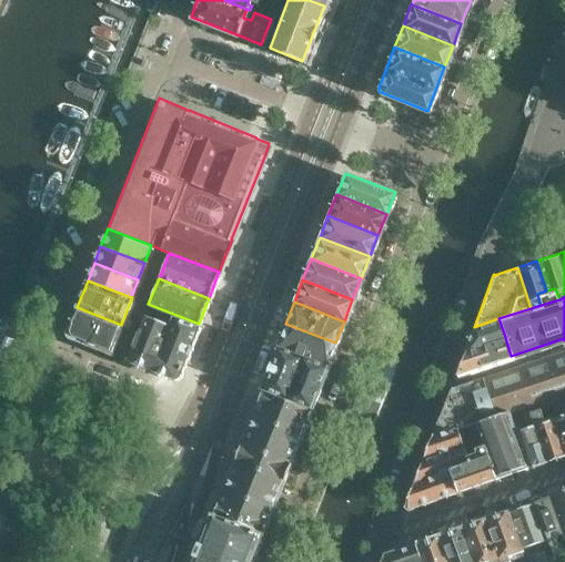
[(127,359),(138,331),(121,325),(77,307),(67,330),(67,331),(67,333),(67,334),(68,335),(69,336),(110,353),(127,359)]
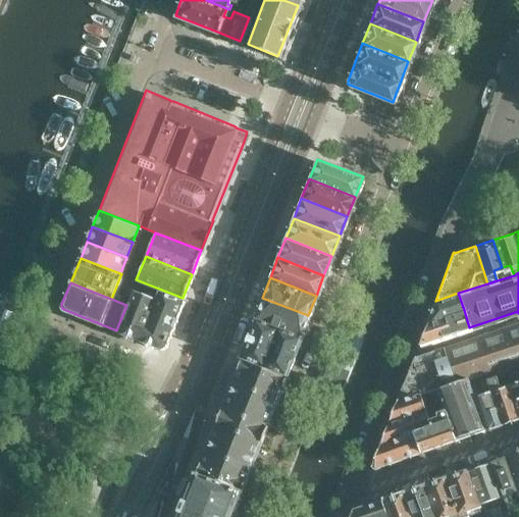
[(140,339),(156,298),(133,289),(126,305),(116,330),(140,339)]
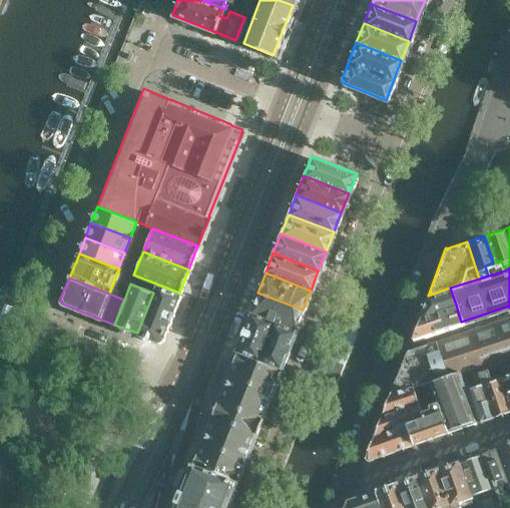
[(161,339),(179,293),(156,284),(153,293),(137,333),(156,341),(157,341),(159,341),(160,341),(160,340),(161,339)]
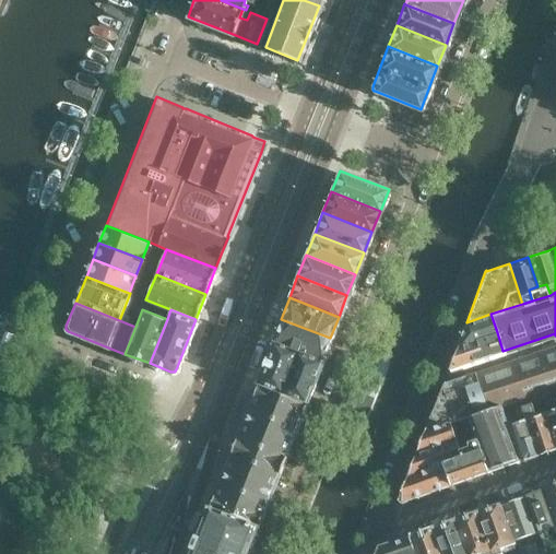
[(497,332),(491,314),(466,322),(457,345),(497,332)]
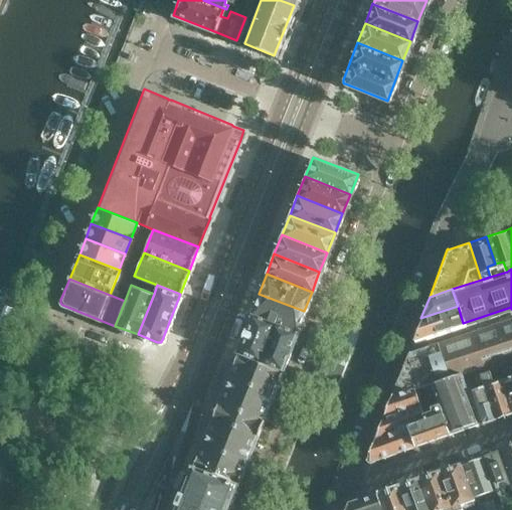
[(296,330),(304,311),(259,294),(250,312),(274,321),(296,330)]
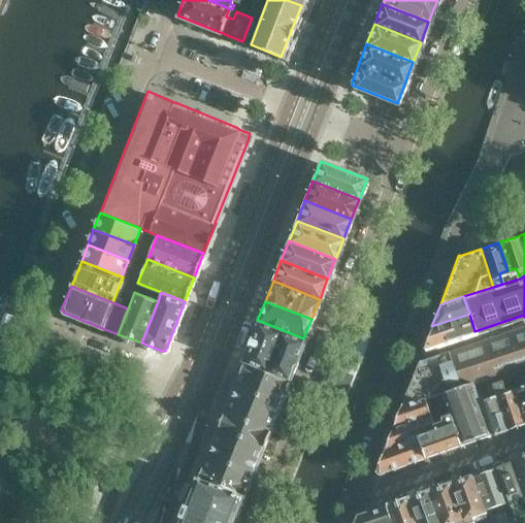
[(474,331),(469,314),(431,326),(423,348),(474,331)]
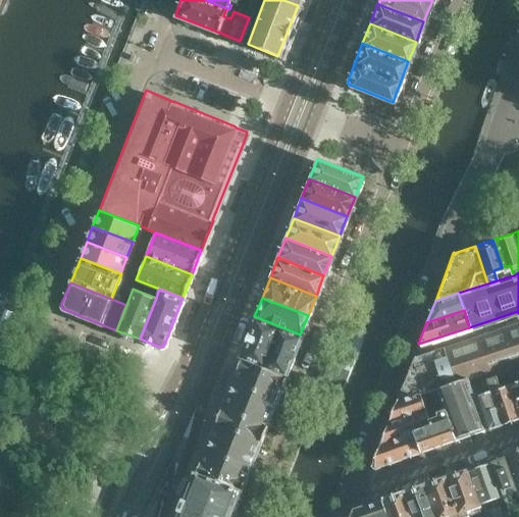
[(262,366),(277,325),(254,316),(239,356),(262,366)]
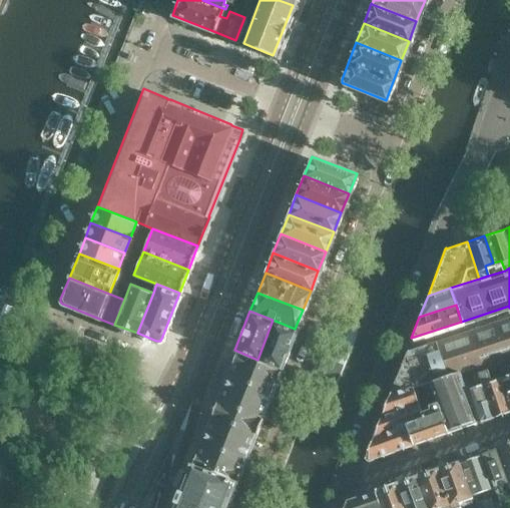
[(509,359),(509,313),(407,347),(389,391),(411,383),(427,378),(428,381),(460,370),(465,383),(461,384),(463,389),(481,382),(477,372),(485,369),(500,363),(509,360),(509,359)]
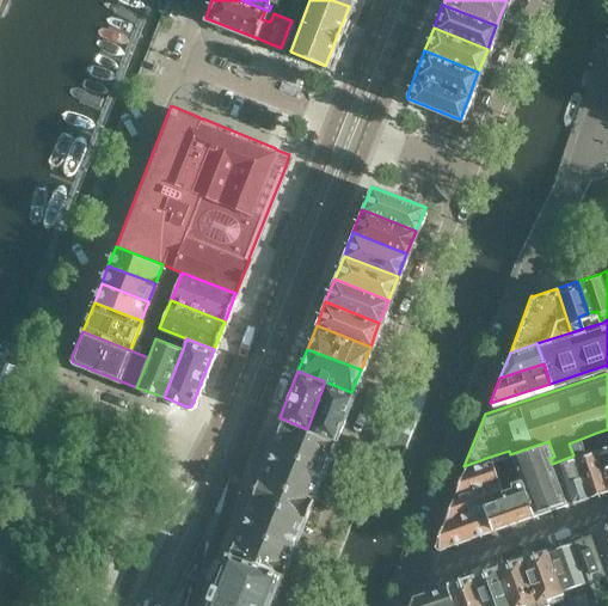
[(333,439),(351,392),(325,381),(307,429),(333,439)]
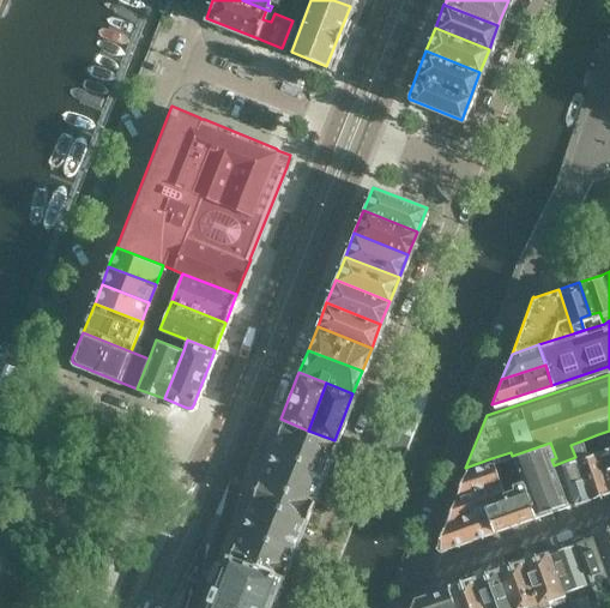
[(282,575),(322,474),(334,440),(308,431),(281,419),(227,553),(282,575)]
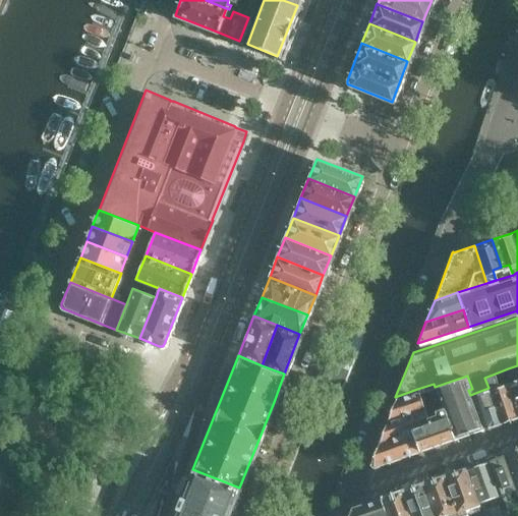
[(95,378),(99,367),(87,363),(82,374),(95,378)]
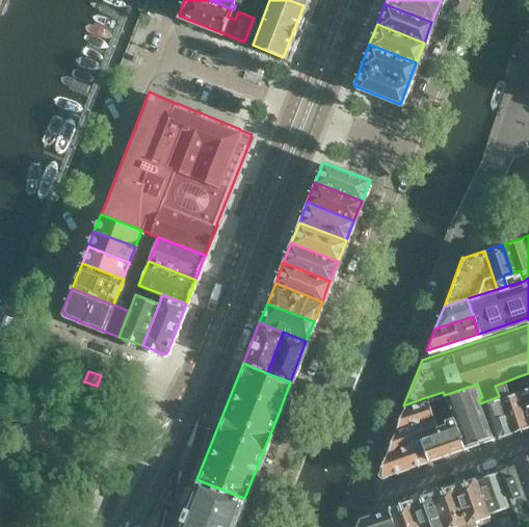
[(528,421),(528,375),(528,373),(519,376),(523,388),(516,391),(527,422),(528,421)]
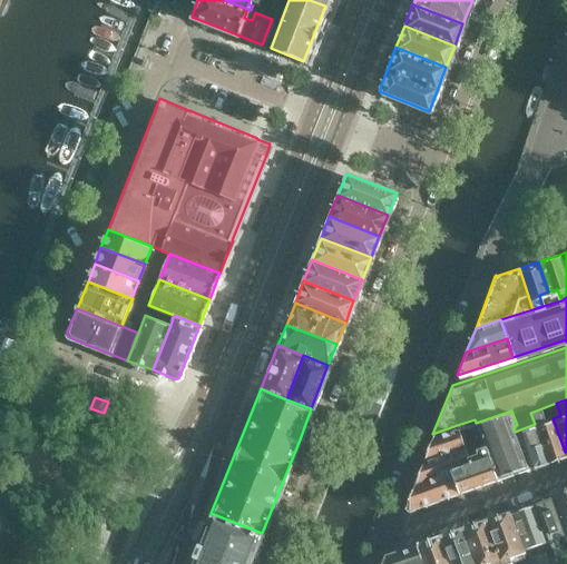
[(565,452),(553,418),(544,421),(539,409),(530,413),(535,424),(547,458),(565,452)]
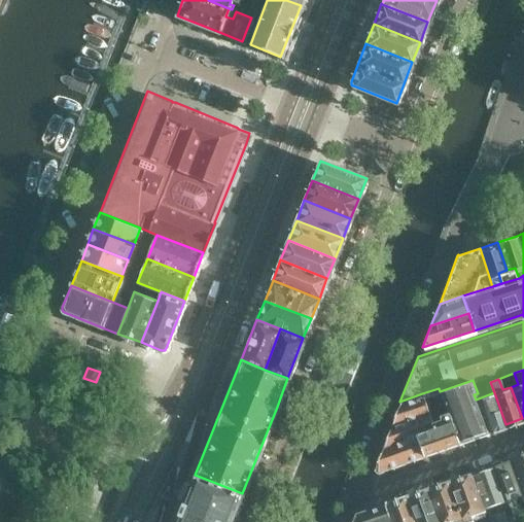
[(486,431),(476,399),(474,394),(478,393),(473,380),(440,391),(447,411),(457,442),(486,431)]
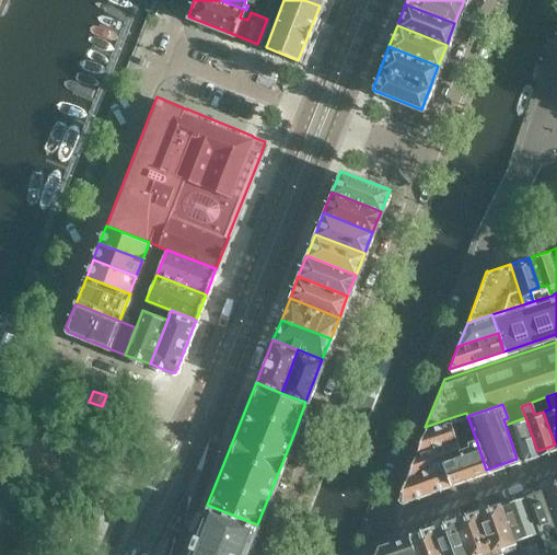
[(537,451),(525,417),(506,425),(517,459),(523,457),(537,451)]
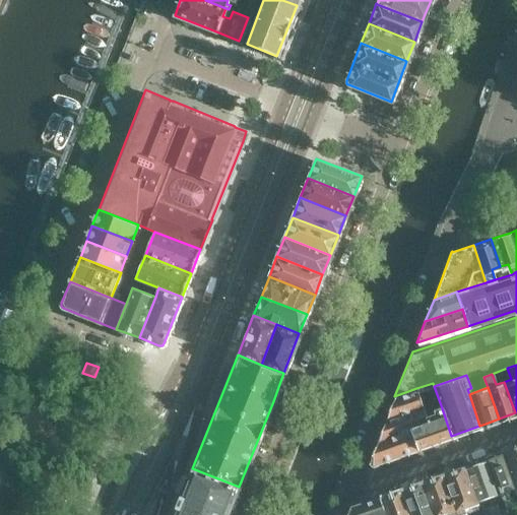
[(429,423),(427,417),(416,388),(394,396),(370,459),(374,463),(416,447),(410,429),(429,423)]
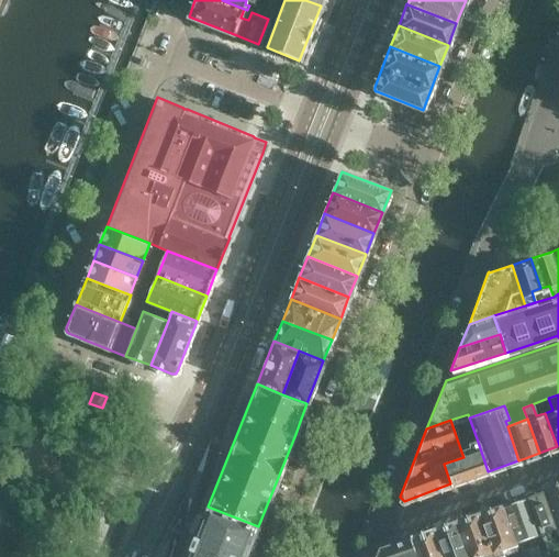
[(488,471),(477,438),(469,441),(471,448),(461,452),(464,457),(444,464),(450,483),(488,471)]
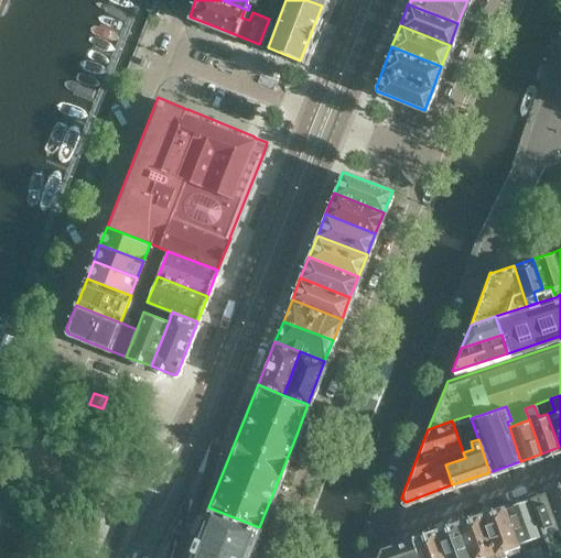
[(560,484),(545,491),(558,527),(560,536),(560,484)]
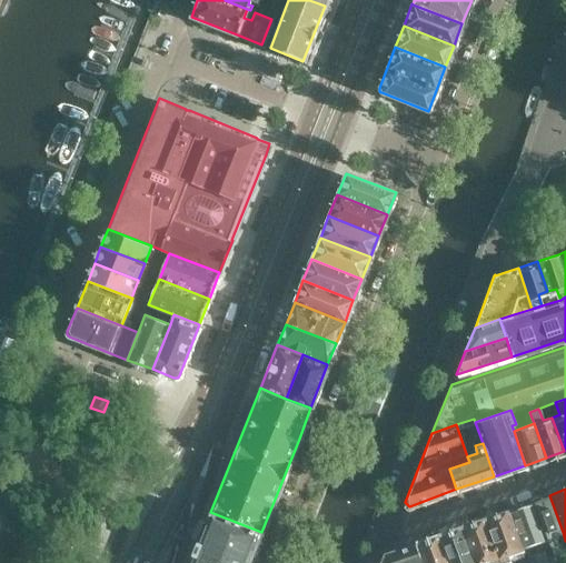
[(563,532),(549,495),(533,502),(545,538),(548,546),(550,552),(559,548),(555,535),(563,532)]
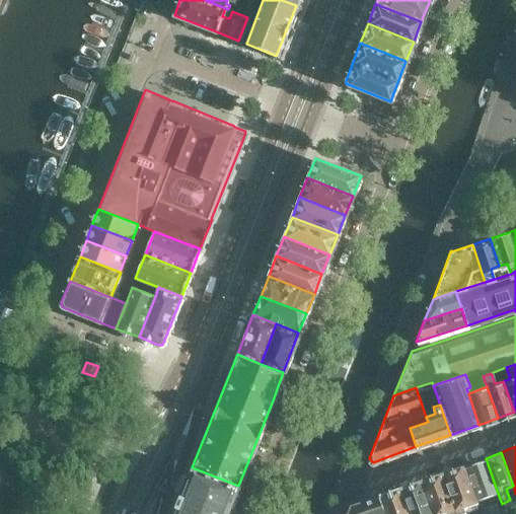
[(491,503),(488,494),(497,491),(486,458),(462,466),(478,513),(505,513),(502,504),(500,499),(491,503)]
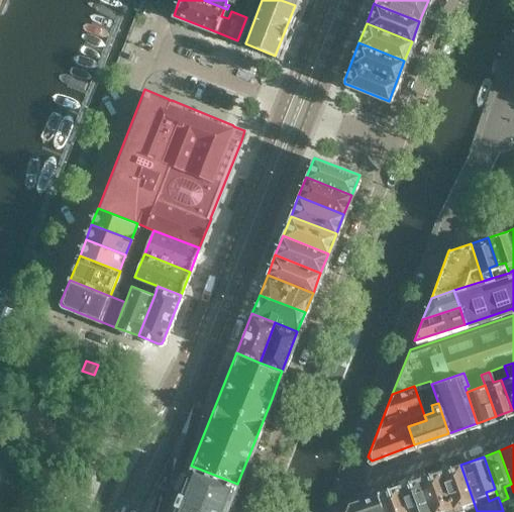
[(477,511),(460,465),(439,472),(452,511),(477,511)]
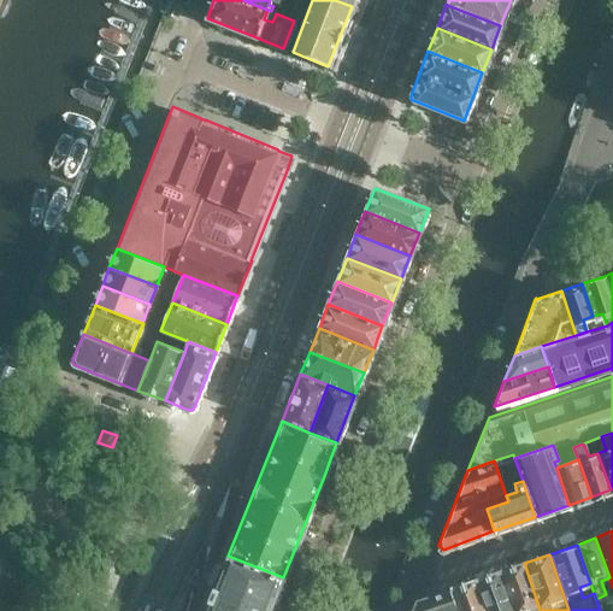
[(270,610),(283,577),(228,556),(206,610),(270,610)]
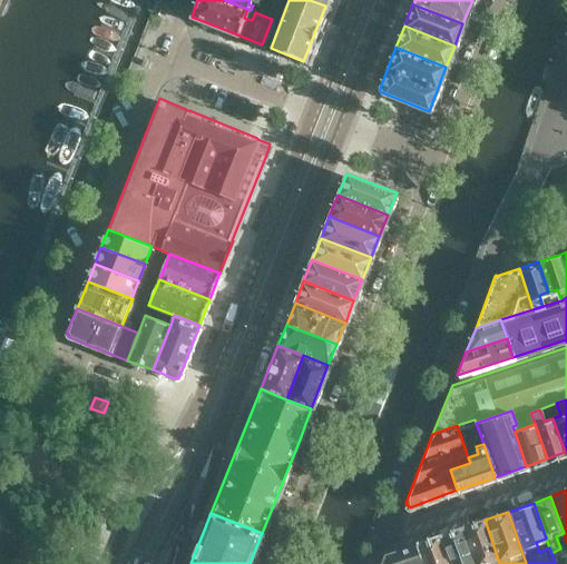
[(499,563),(485,520),(461,527),(475,563),(499,563)]
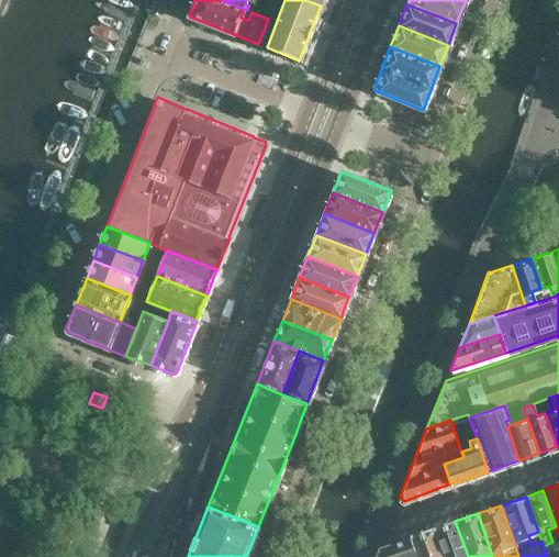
[(468,556),(455,521),(433,528),(443,556),(468,556)]
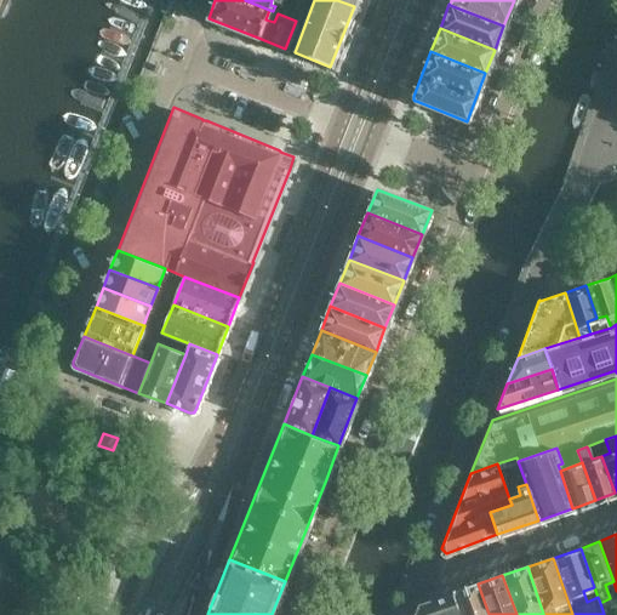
[(489,614),(478,584),(418,604),(412,614),(489,614)]
